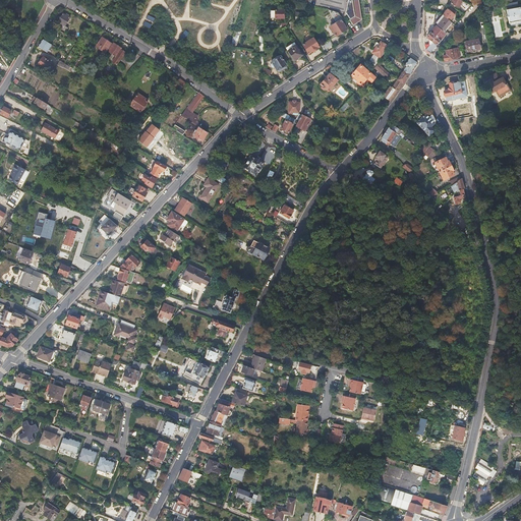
[(354,25),(362,20),(359,0),(316,0),(315,6),(329,9),(339,11),(343,17),(348,15),(351,20),(350,20),(354,25)]
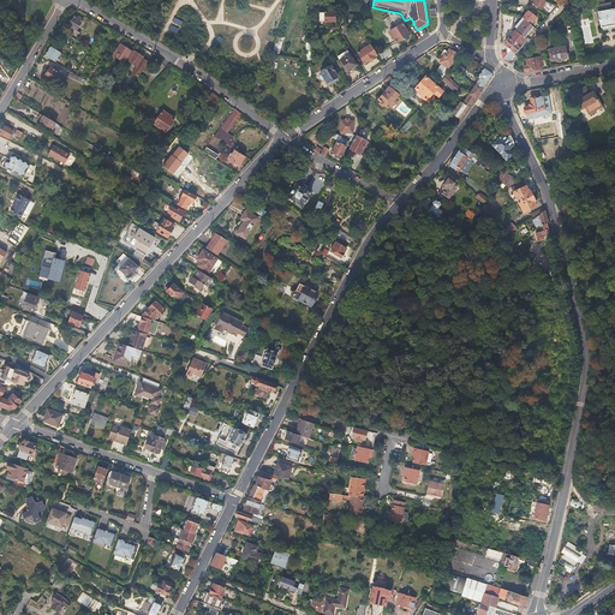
[(542,0),(532,0),(535,1),(532,5),(543,10),(547,1),(542,0)]
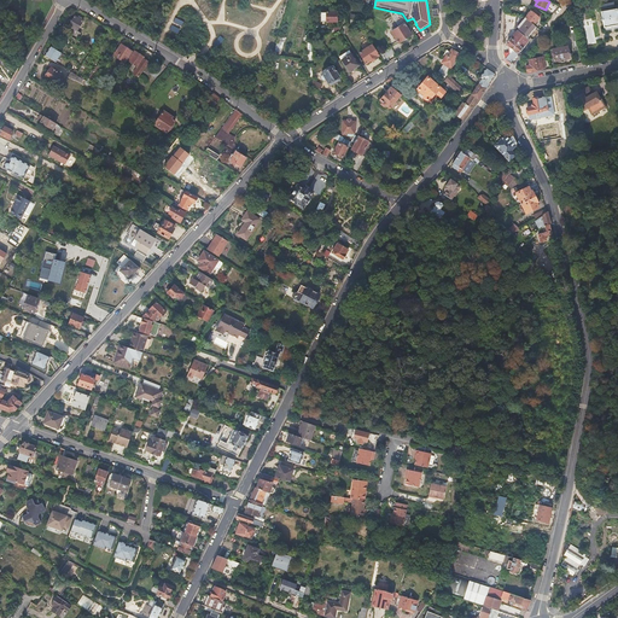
[(617,9),(616,10),(604,12),(602,12),(605,28),(617,24),(617,9)]
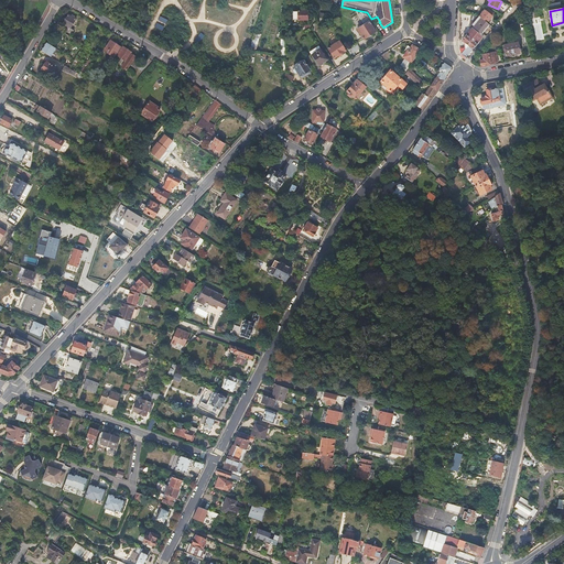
[(370,21),(371,20),(371,19),(367,12),(356,10),(366,24),(358,29),(365,39),(376,31),(370,21)]
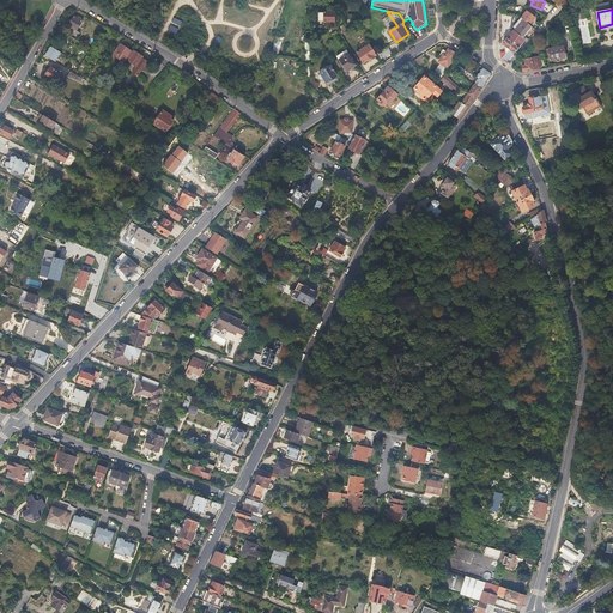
[(528,11),(522,18),(527,23),(529,25),(535,18),(528,11)]
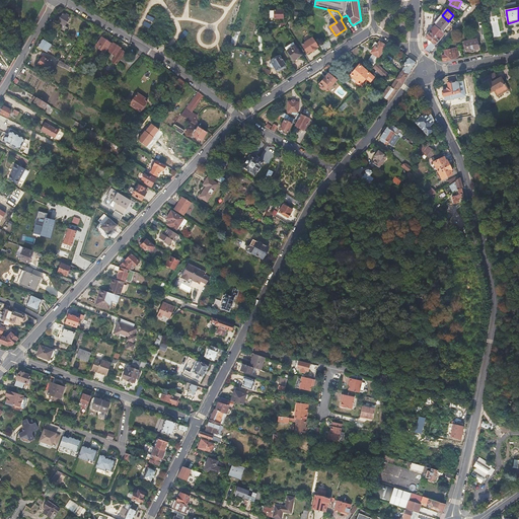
[(59,27),(65,31),(66,31),(68,27),(65,25),(70,17),(63,13),(56,25),(59,27)]
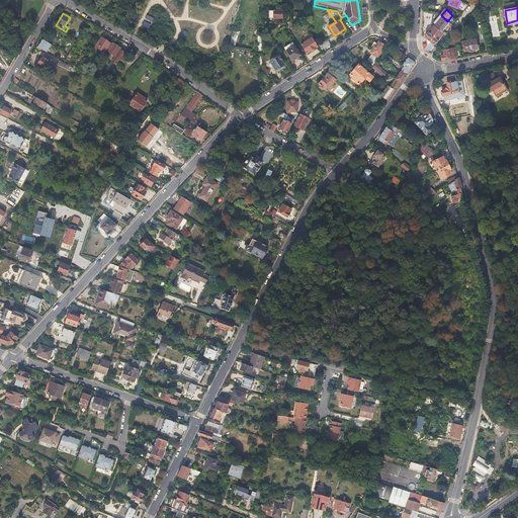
[(447,21),(445,19),(441,24),(447,29),(451,24),(447,21)]
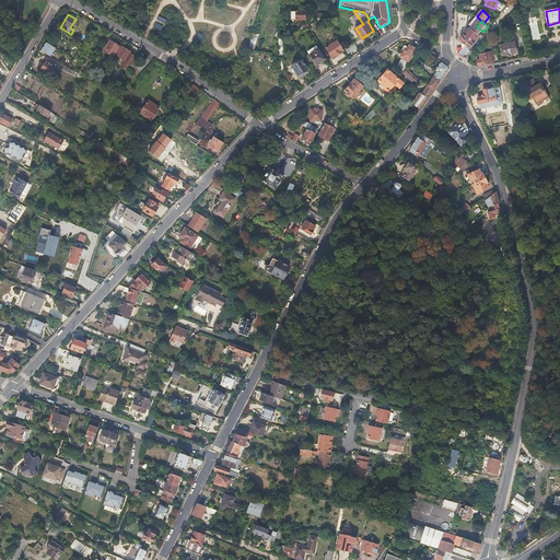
[(463,49),(458,55),(463,58),(469,49),(469,48),(479,37),(469,28),(459,41),(462,43),(463,49)]
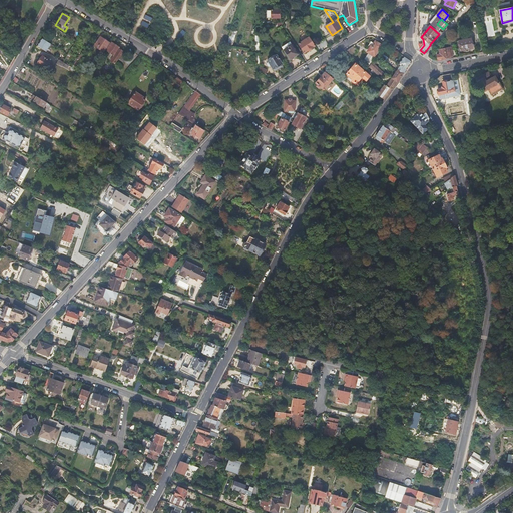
[(230,31),(228,37),(223,36),(221,43),(225,44),(226,41),(233,43),(235,32),(230,31)]
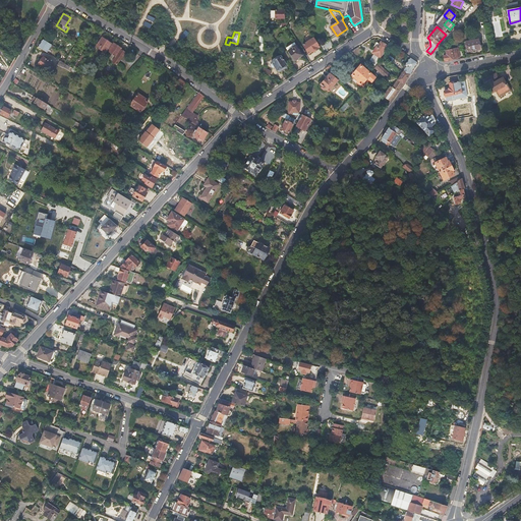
[(106,53),(113,44),(103,38),(97,47),(106,53)]
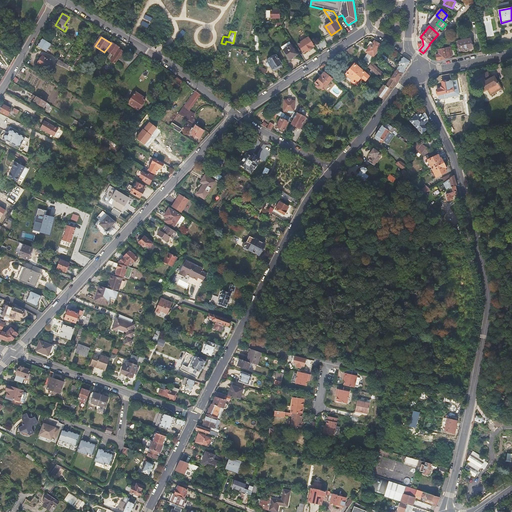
[(51,44),(42,38),(37,46),(47,52),(50,46),(51,44)]
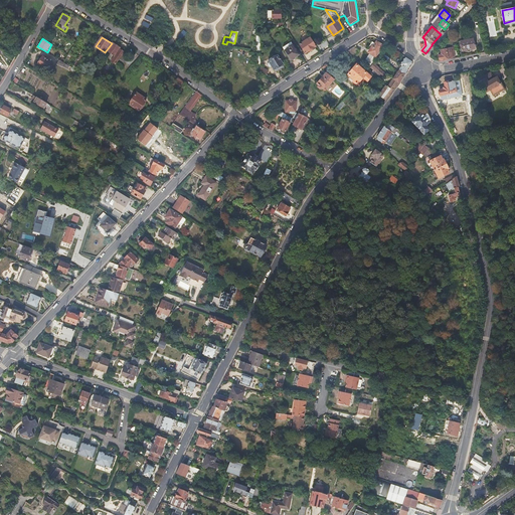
[(317,47),(311,38),(300,44),(306,54),(317,47)]
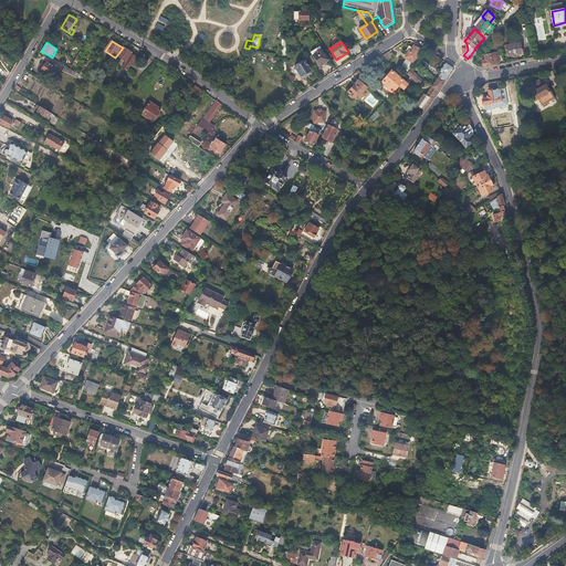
[(507,45),(509,56),(522,54),(520,43),(516,44),(516,43),(511,43),(511,45),(507,45)]
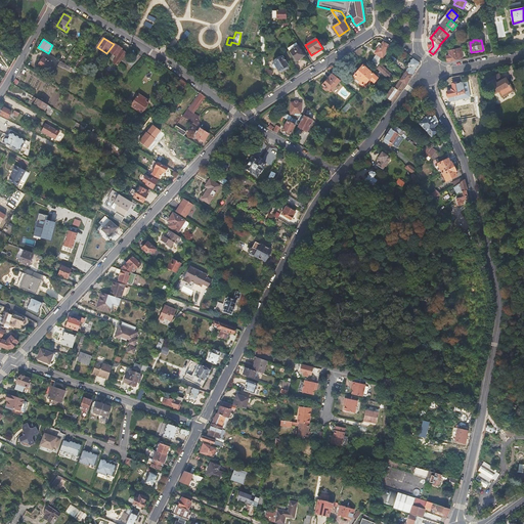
[(380,49),(378,53),(383,56),(390,46),(384,42),(382,45),(381,44),(379,48),(380,49)]
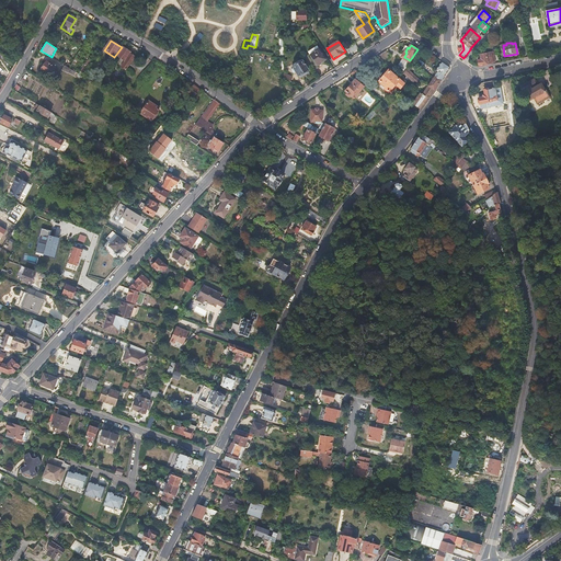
[(127,70),(136,57),(132,54),(132,53),(123,47),(117,55),(126,61),(123,67),(127,70)]
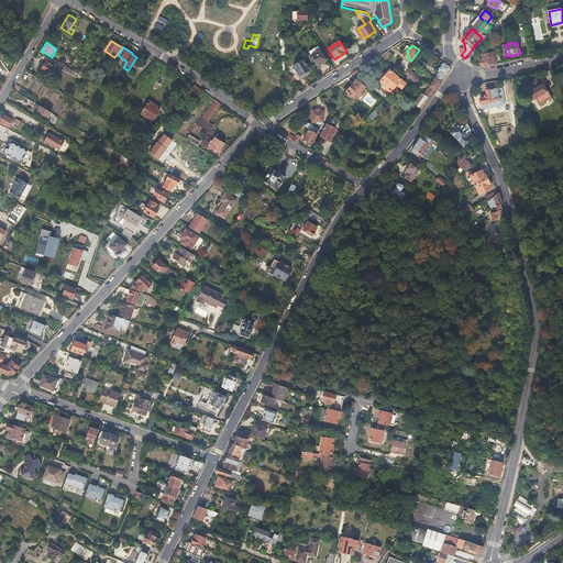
[(328,59),(320,48),(315,53),(312,55),(318,65),(328,59)]
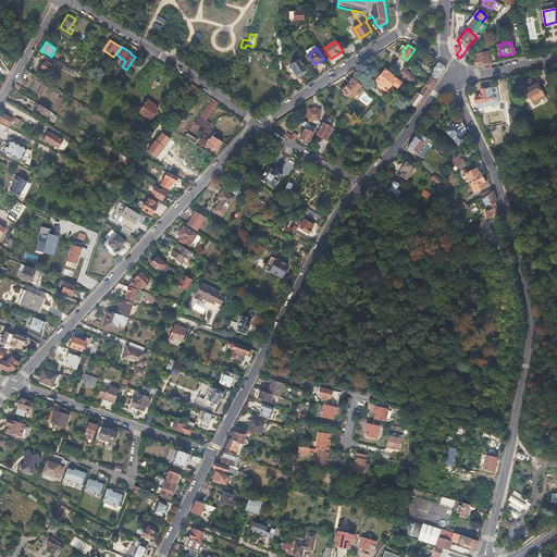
[(387,57),(383,50),(378,54),(383,60),(387,57)]
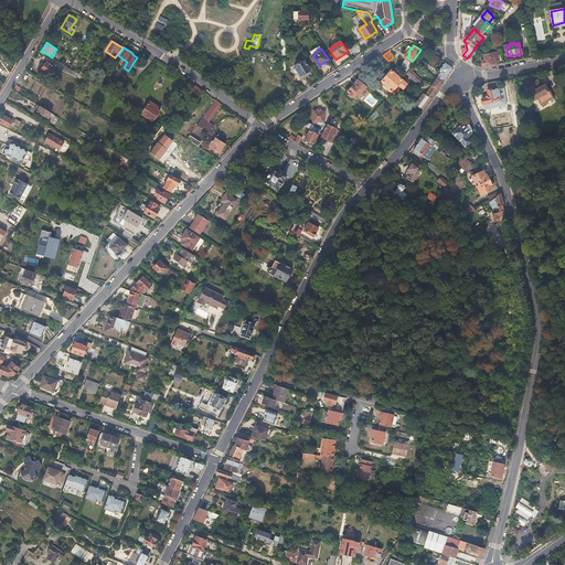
[(494,65),(497,64),(496,57),(491,57),(490,54),(484,55),(486,60),(482,61),(483,67),(494,65)]
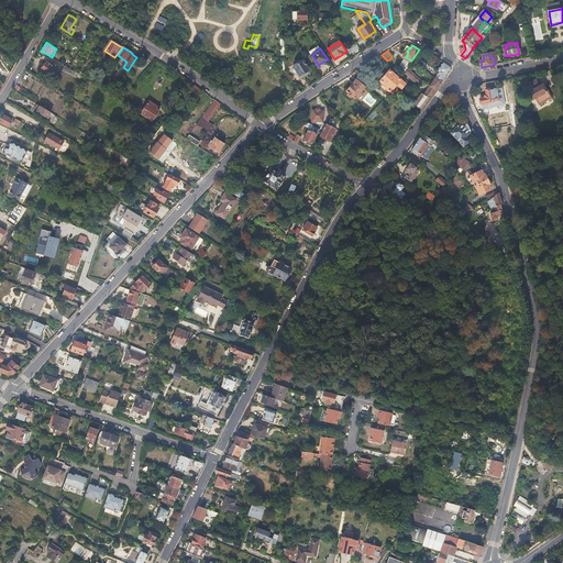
[(309,70),(304,61),(294,66),(295,69),(291,70),(294,74),(297,72),(299,77),(299,76),(301,78),(310,73),(309,70)]
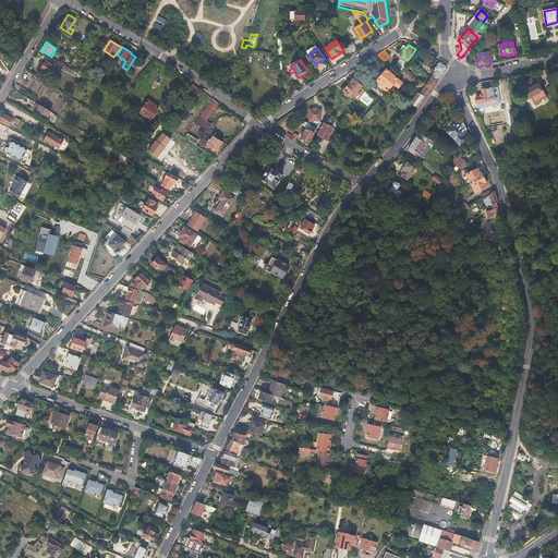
[(50,74),(55,65),(47,61),(41,70),(50,74)]
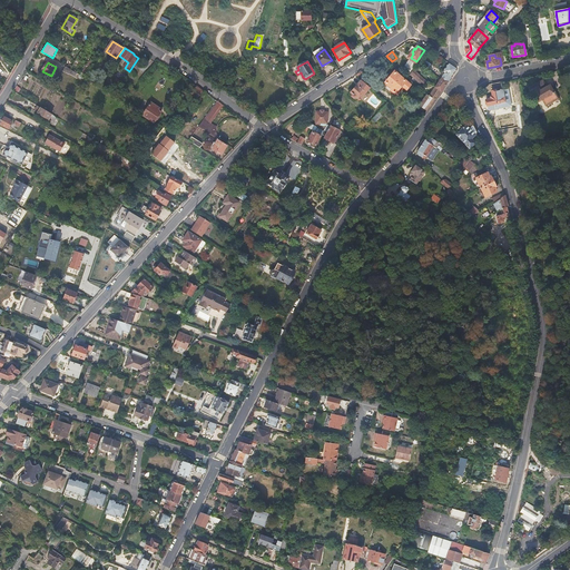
[(438,98),(458,69),(450,64),(443,72),(445,74),(430,96),(428,95),(420,106),(428,111),(435,100),(438,98)]
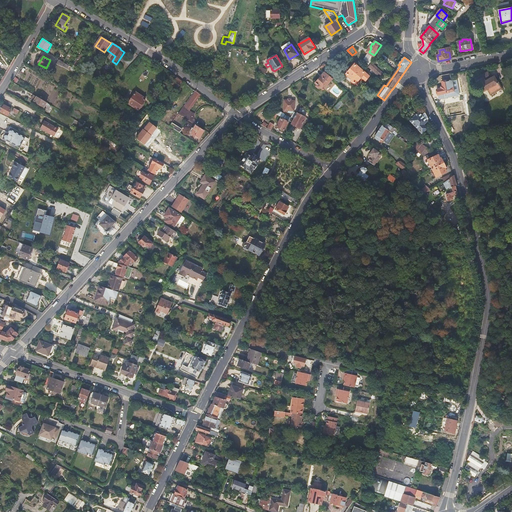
[(76,72),(77,70),(65,63),(64,66),(73,72),(74,71),(76,72)]
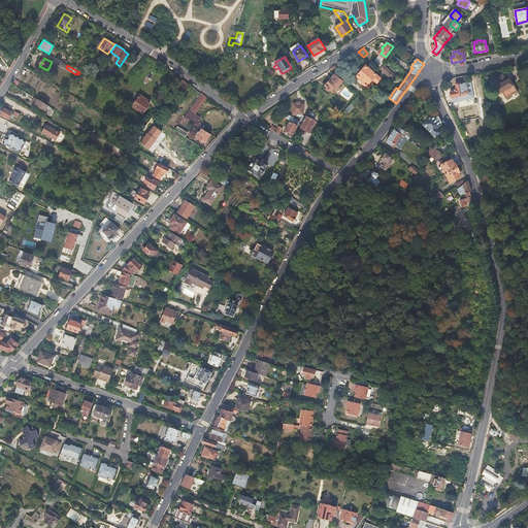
[(384,65),(382,69),(389,77),(391,76),(394,78),(396,76),(384,65)]
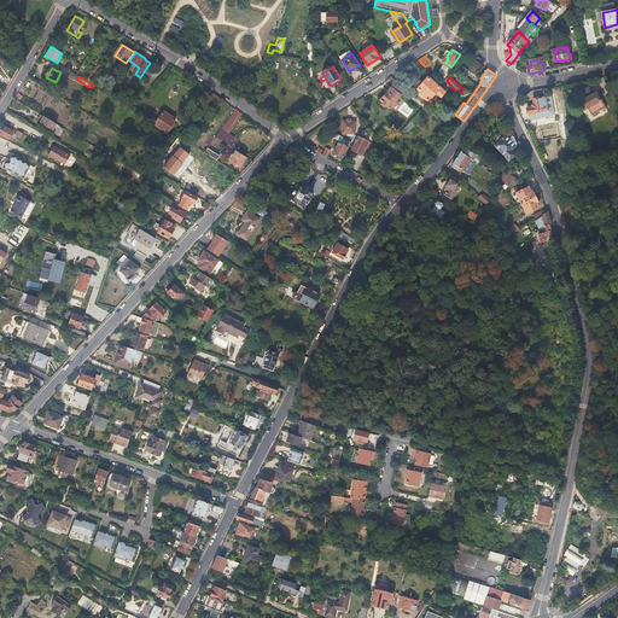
[(420,89),(419,92),(425,97),(424,98),(431,104),(438,95),(442,97),(445,92),(429,77),(419,89),(420,89)]
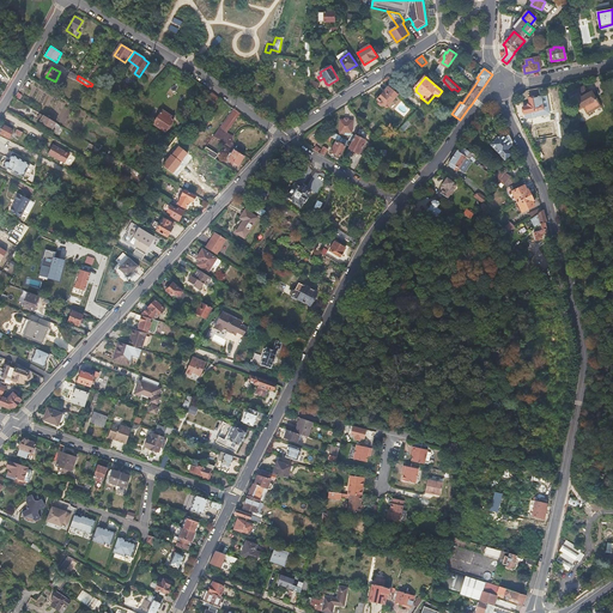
[(399,95),(389,86),(378,98),(387,105),(387,107),(389,107),(389,105),(399,95)]
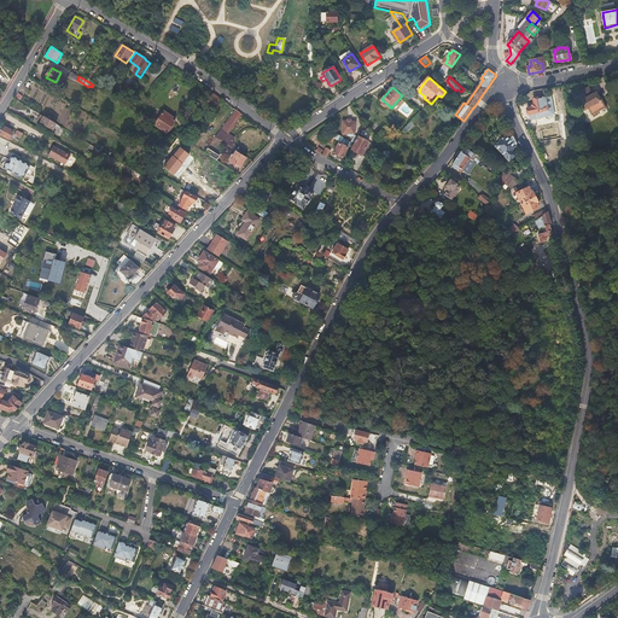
[(589,108),(593,115),(607,106),(600,94),(595,97),(589,87),(575,95),(583,110),(589,108)]
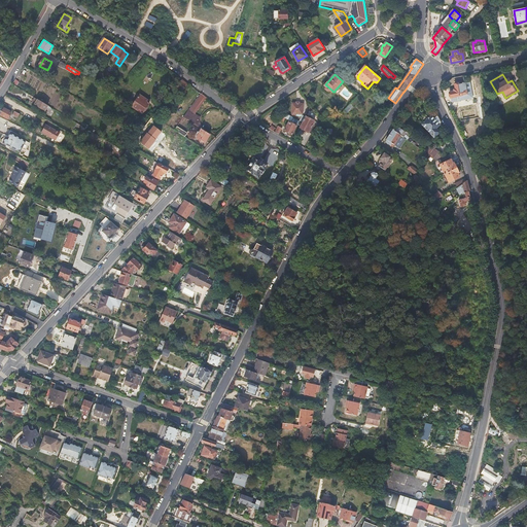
[(131,86),(134,81),(130,78),(126,83),(131,86)]
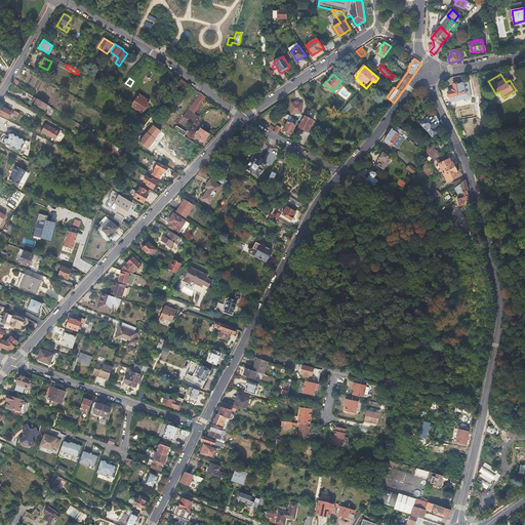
[(183,90),(188,84),(185,81),(182,79),(176,85),(183,90)]
